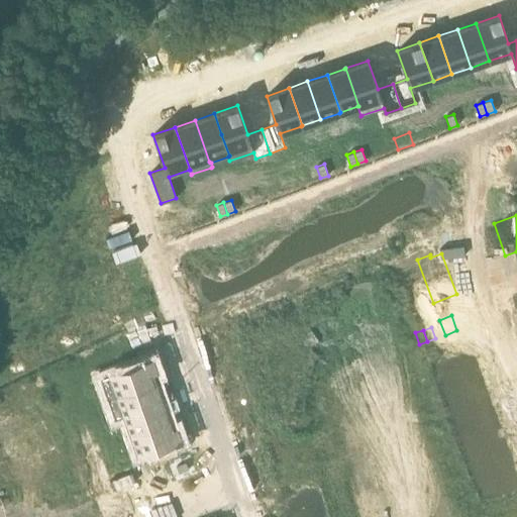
[(395,340),(387,342),(391,354),(399,351),(395,340)]
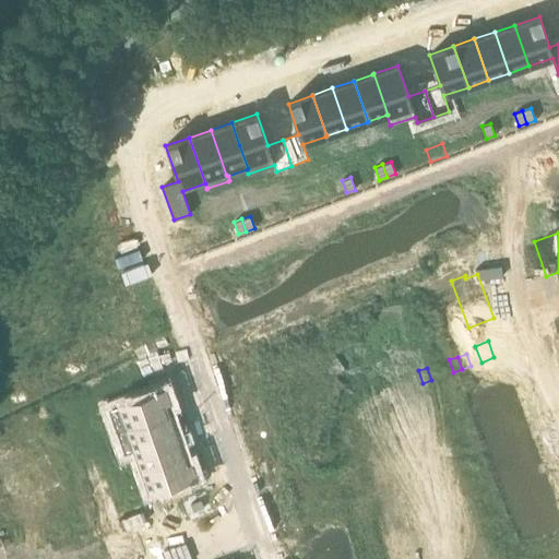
[(423,383),(418,370),(409,373),(414,385),(423,383)]
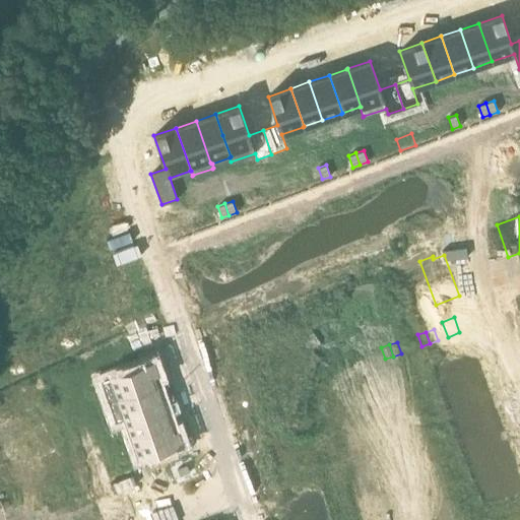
[(109,402),(156,386),(153,376),(157,374),(153,362),(102,380),(109,402)]
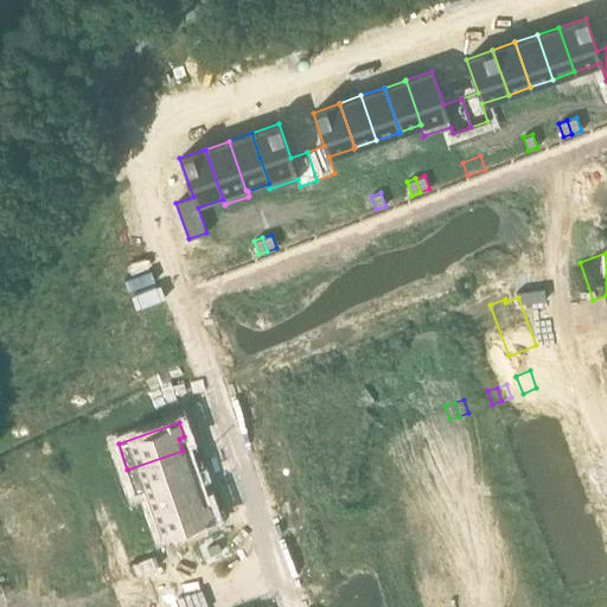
[(377,430),(369,434),(374,447),(383,443),(377,430)]
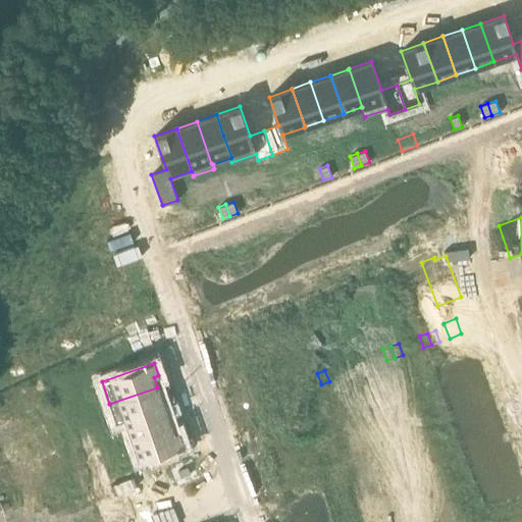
[(321,384),(317,373),(309,376),(314,387),(321,384)]
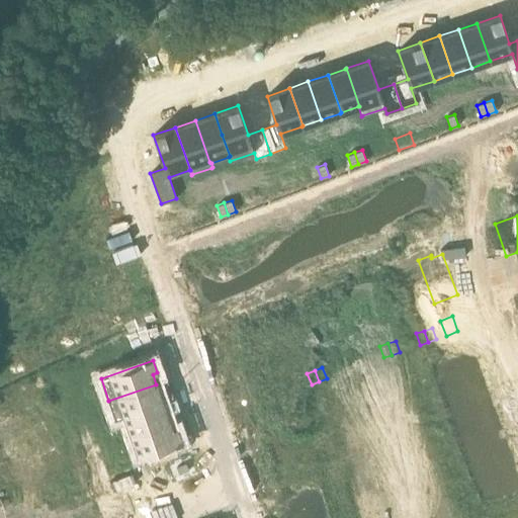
[(286,381),(278,384),(283,396),(290,393),(286,381)]
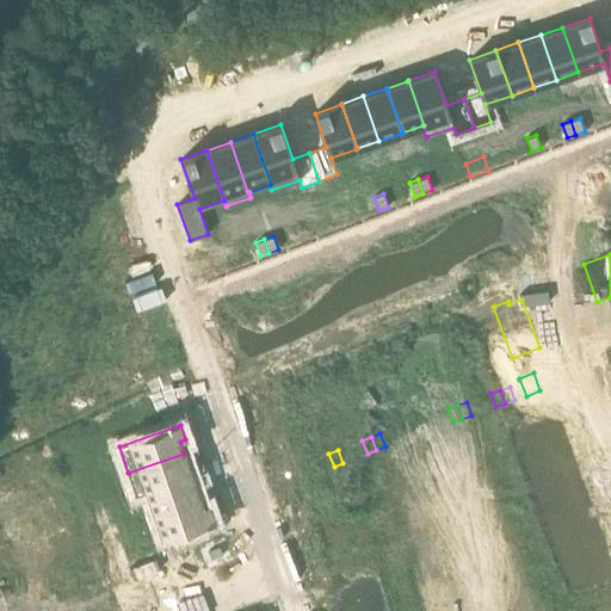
[(147,491),(191,474),(184,454),(128,473),(136,494),(136,495),(147,492),(147,491)]
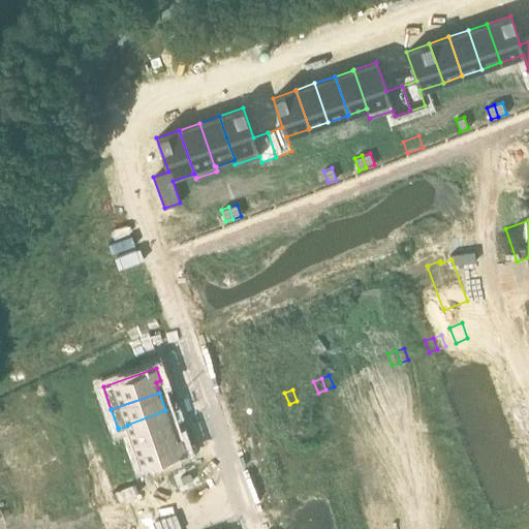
[(289,404),(284,393),(276,396),(281,407),(289,404)]
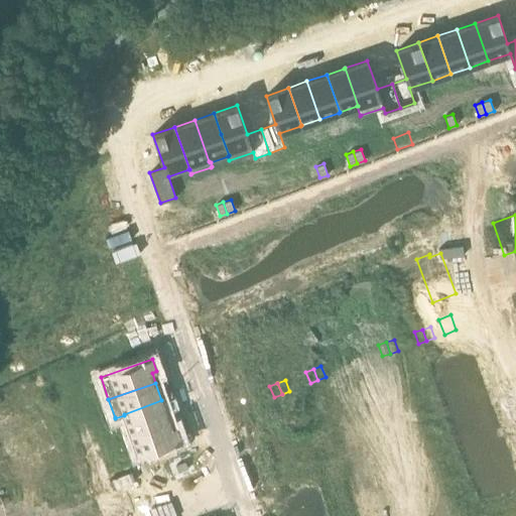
[(264,401),(260,390),(245,396),(249,407),(264,401)]
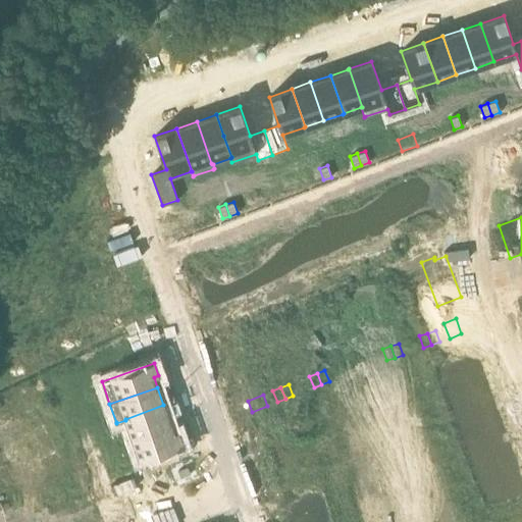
[(412,402),(415,410),(427,405),(424,398),(412,402)]
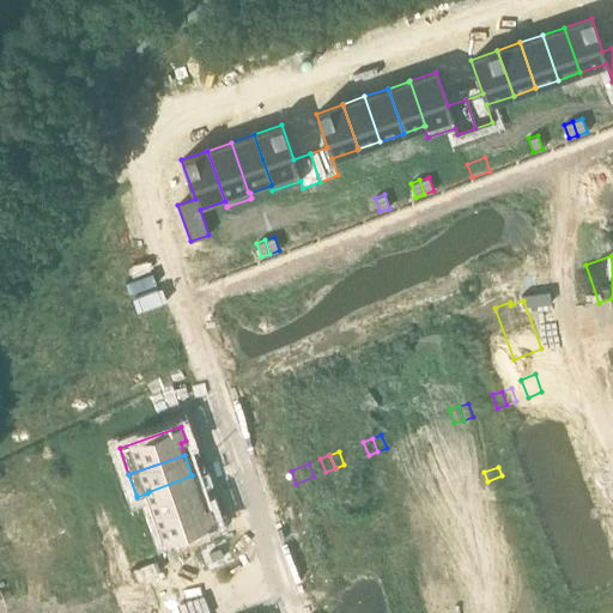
[(83,480),(85,489),(99,484),(96,475),(83,480)]
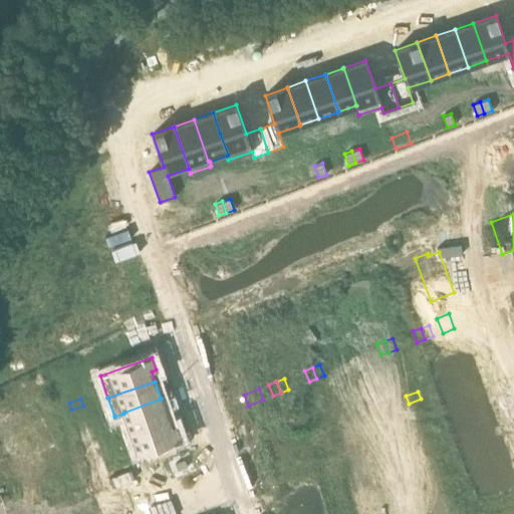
[(123,414),(130,431),(167,417),(161,399),(123,413),(123,414)]
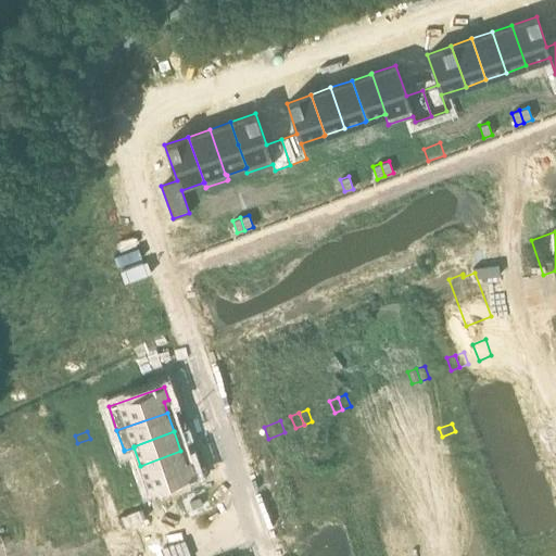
[(92,447),(90,439),(77,443),(80,452),(92,447)]
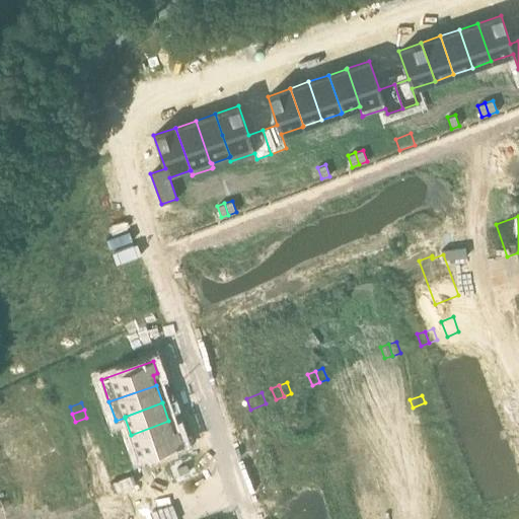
[(417,418),(419,426),(431,422),(428,414),(417,418)]
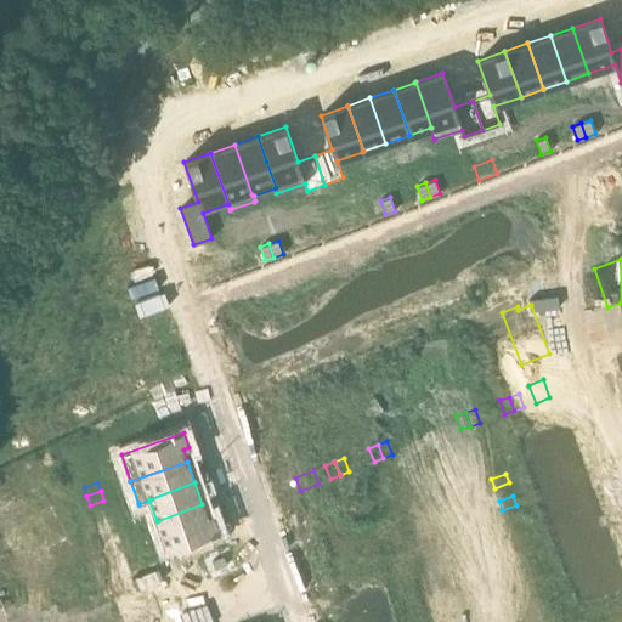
[(157,521),(165,547),(218,529),(213,514),(207,516),(202,504),(157,521)]
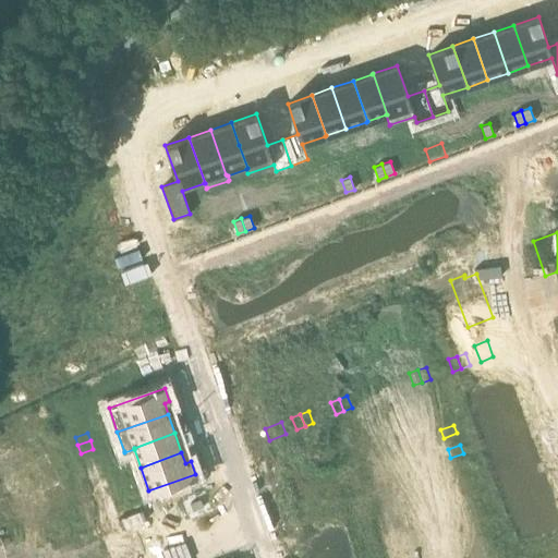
[(466,461),(463,453),(450,458),(453,465),(466,461)]
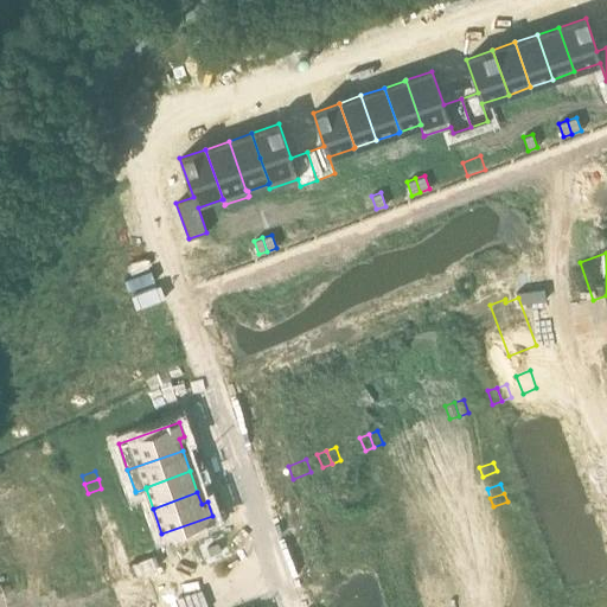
[(385,496),(371,500),(375,510),(388,505),(385,496)]
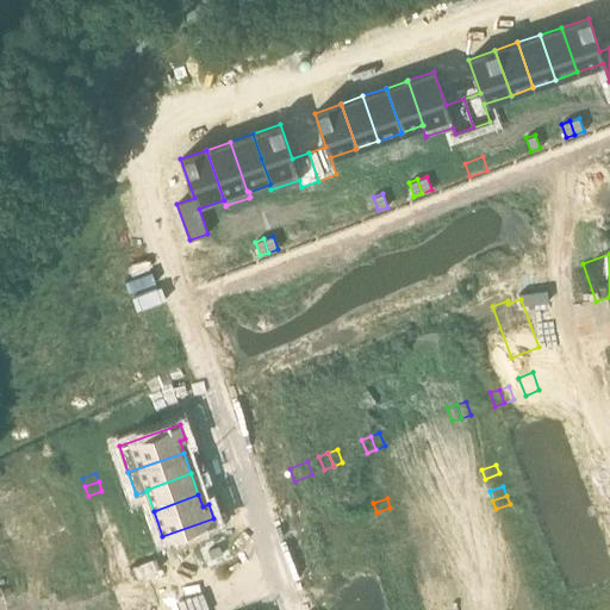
[(106,517),(110,527),(123,522),(119,512),(106,517)]
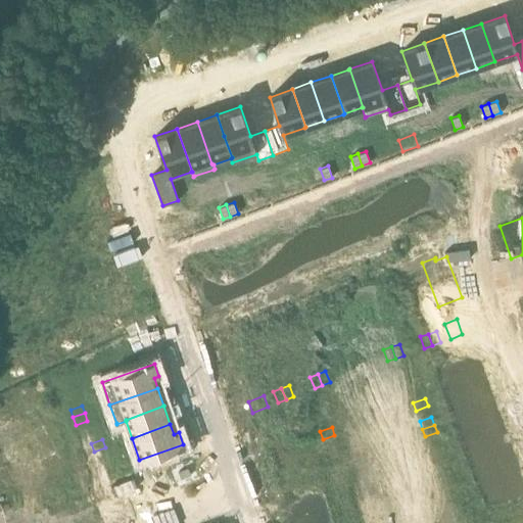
[(338,445),(327,449),(329,458),(341,454),(338,445)]
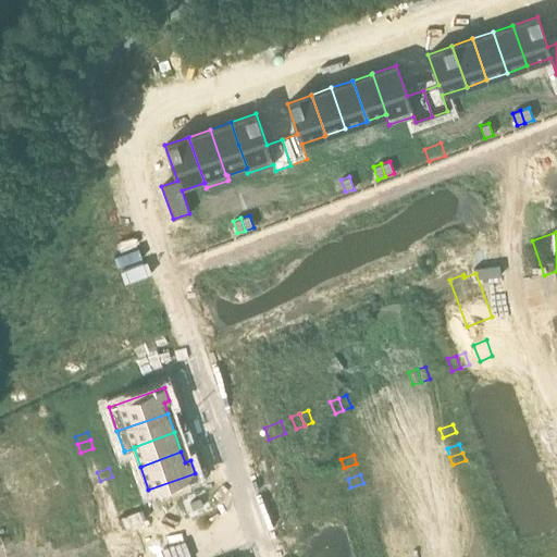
[(115,485),(112,477),(100,481),(102,490),(115,485)]
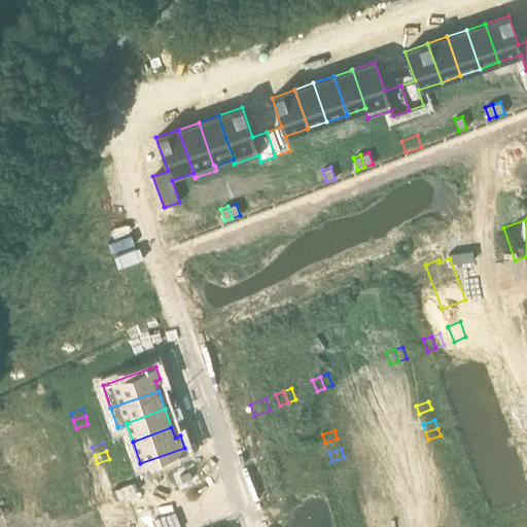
[(346,464),(344,457),(331,461),(335,468),(346,464)]
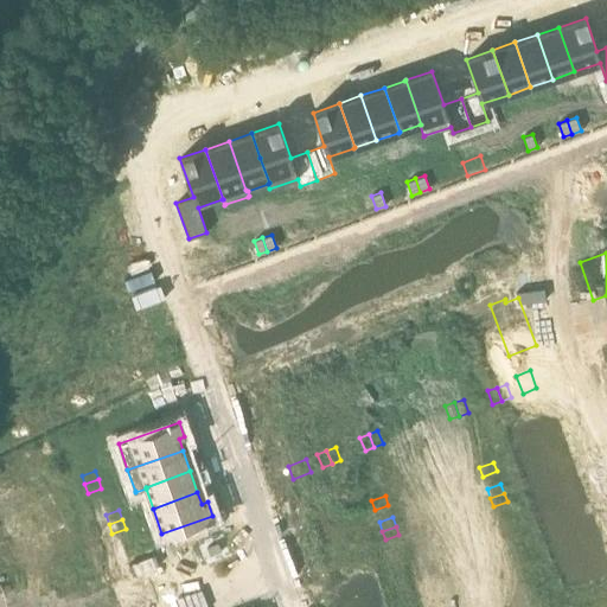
[(516,526),(502,531),(505,541),(519,536),(516,526)]
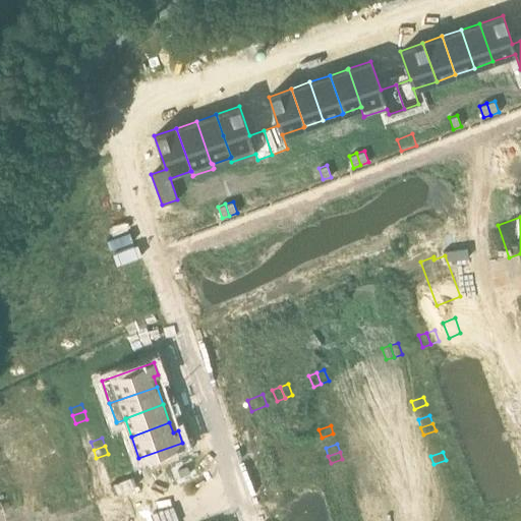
[(448,468),(446,460),(433,464),(437,472),(448,468)]
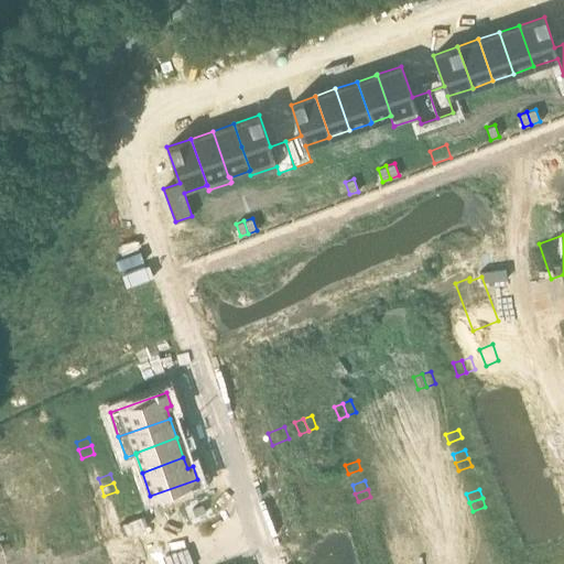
[(489,518),(476,522),(479,531),(492,527),(489,518)]
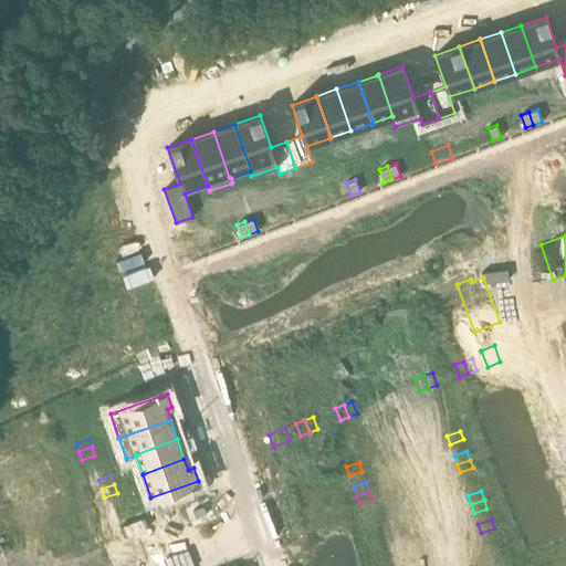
[(380,522),(367,526),(370,535),(383,531),(380,522)]
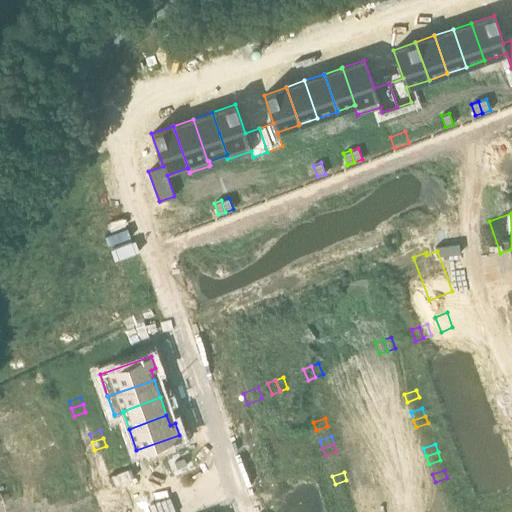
[(308,476),(267,491),(273,509),(315,494),(308,476)]
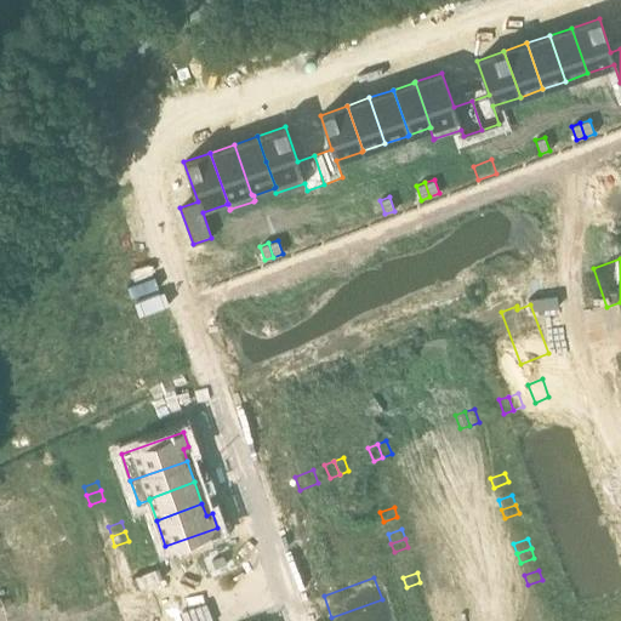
[(423,592),(420,582),(406,587),(410,597),(423,592)]
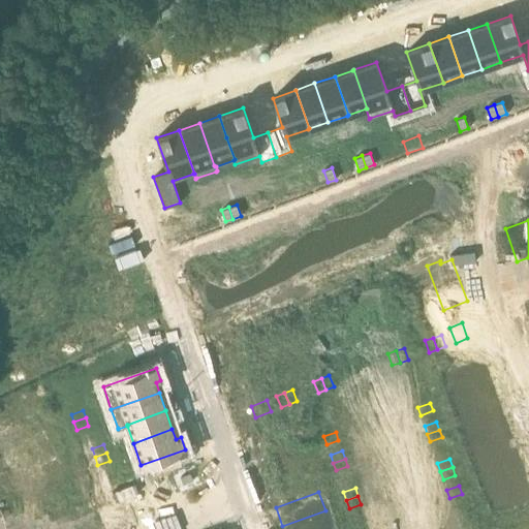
[(332,528),(325,510),(282,526),(282,528),(332,528)]
